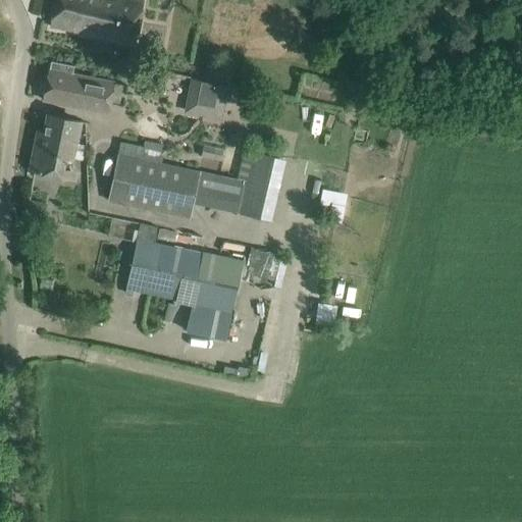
[(55,0),(50,27),(80,32),(80,35),(135,46),(143,2),(129,0),(55,0)]
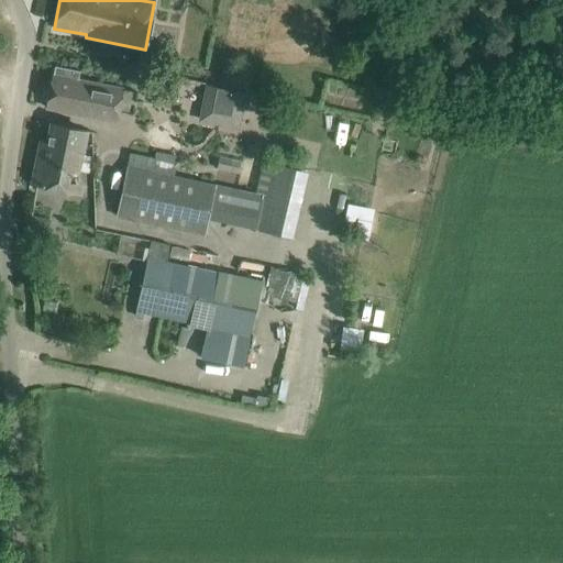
[(46,108),(116,121),(118,111),(132,113),(136,92),(78,80),(80,72),(55,66),(46,108)]
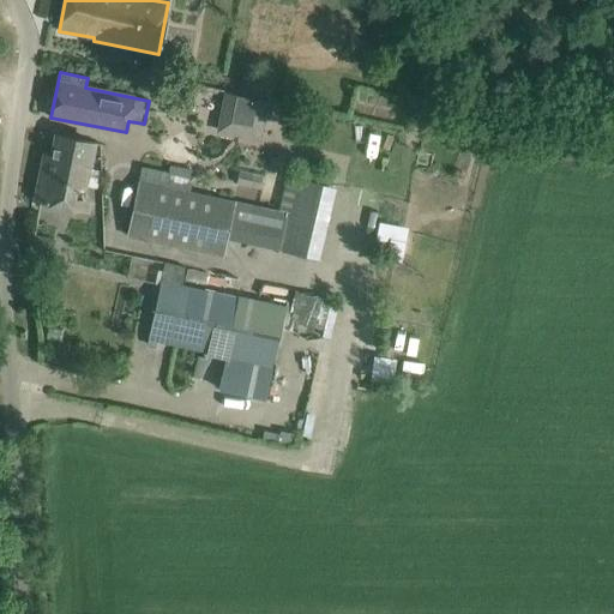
[(216,133),(238,138),(246,146),(259,140),(260,140),(268,100),(241,95),(240,102),(223,98),(216,133)]
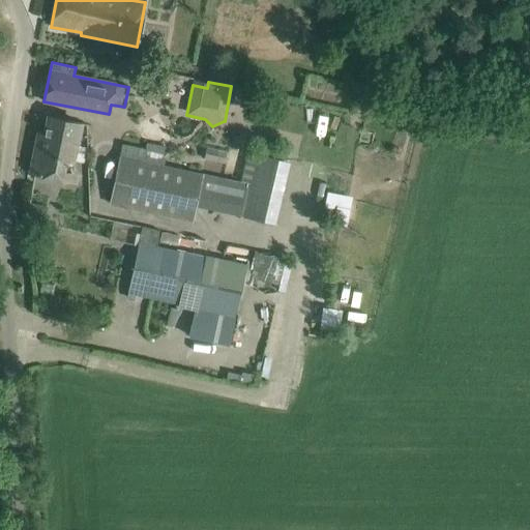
[(30,173),(79,182),(81,174),(70,172),(81,123),(49,117),(41,151),(35,150),(30,173)]
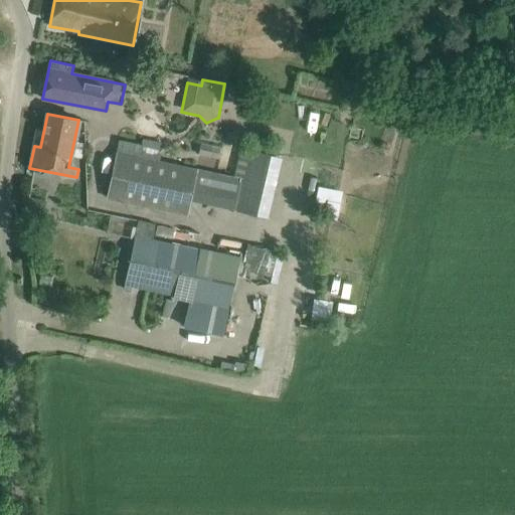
[(248,149),(242,179),(158,160),(159,152),(143,149),(144,145),(119,140),(106,198),(187,217),(191,200),(265,217),(279,156),(248,149)]
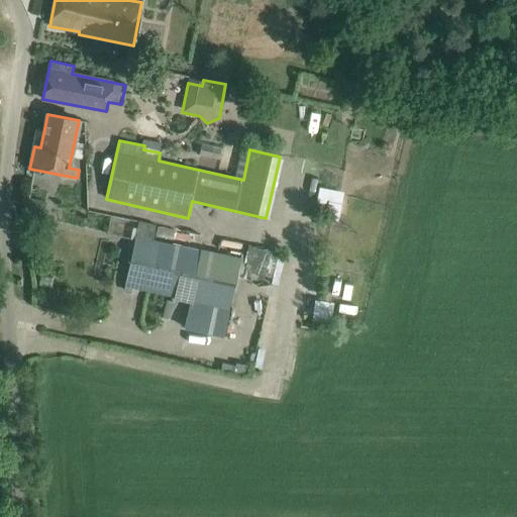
[(225,325),(240,261),(152,240),(156,225),(138,221),(135,236),(136,237),(124,291),(131,292),(132,287),(177,297),(176,301),(190,304),(187,316),(207,321),(202,344),(213,347),(219,323),(225,325)]
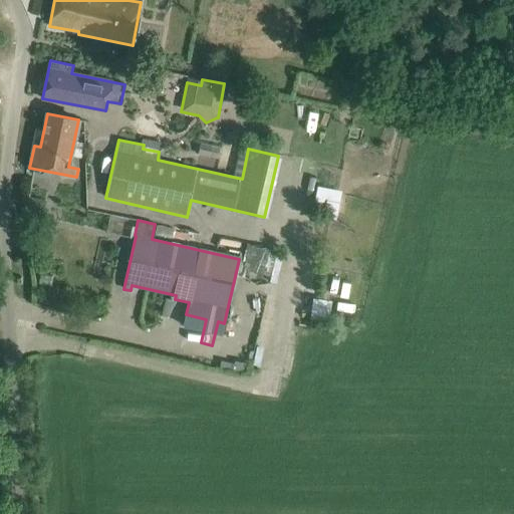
[(248,242),(240,269),(275,280),(283,252),(248,242)]
